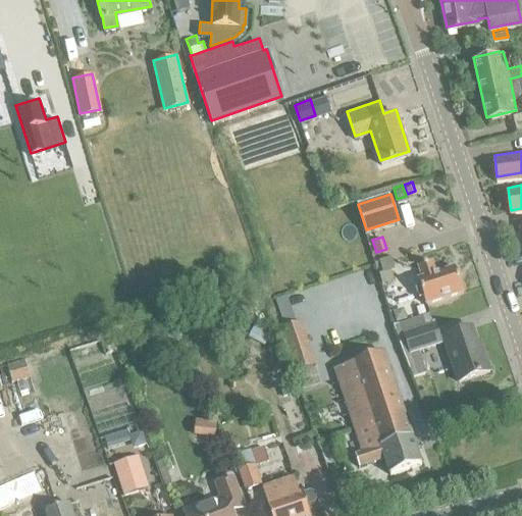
[(390,267),(394,266),(390,253),(378,257),(382,269),(378,270),(382,280),(395,277),(390,267)]
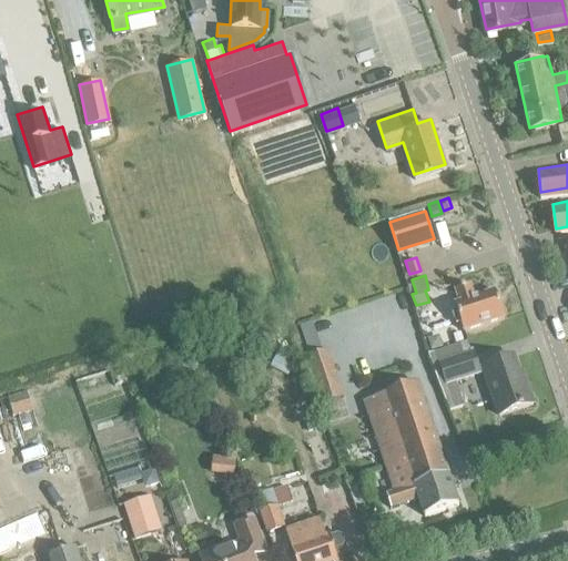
[(455,299),(464,327),(503,314),(494,287),(474,294),(469,281),(455,286),(459,298),(455,299)]
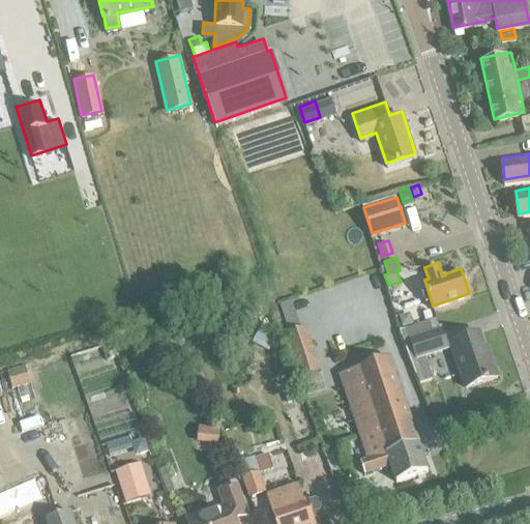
[(408,309),(398,312),(401,322),(411,319),(408,309)]
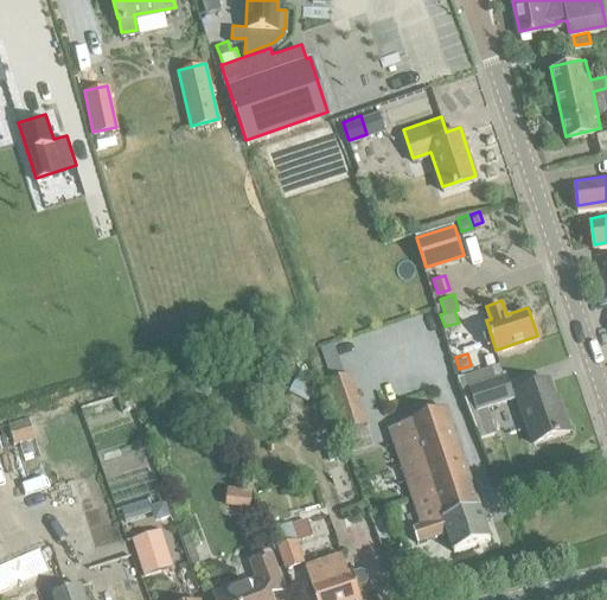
[(465,372),(455,375),(457,376),(457,377),(479,434),(485,432),(494,428),(486,404),(513,395),(510,383),(505,371),(496,374),(492,363),(465,372)]
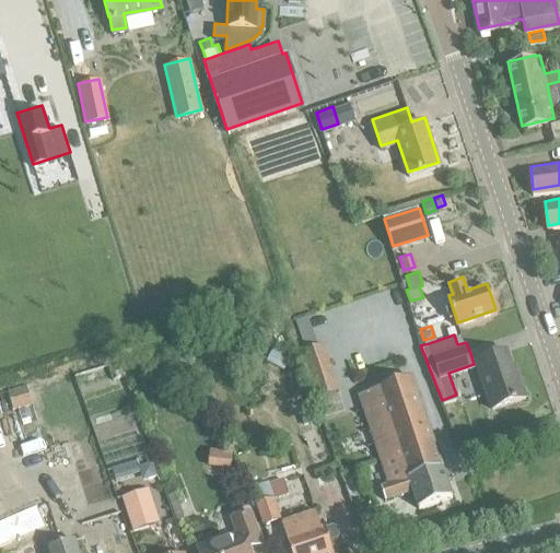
[(302,348),(323,412),(342,406),(323,341),(302,348)]
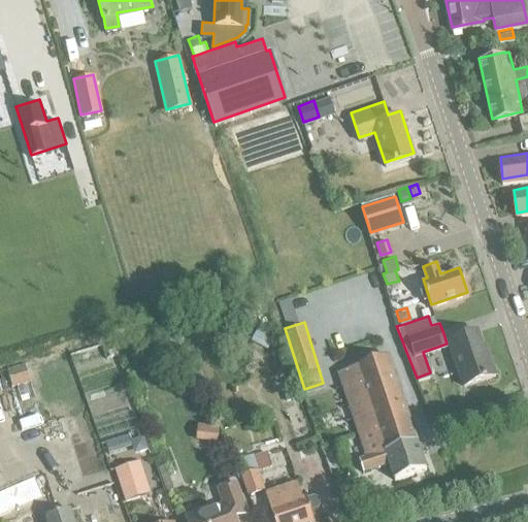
[(449,336),(463,381),(495,370),(487,346),(484,347),(477,326),(449,336)]
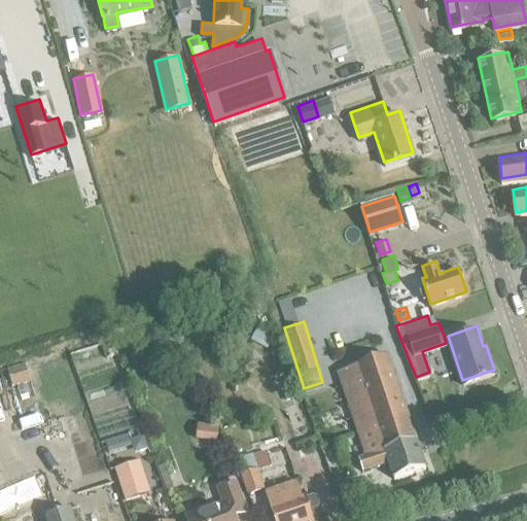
[(359,455),(362,466),(388,458),(393,475),(424,464),(386,352),(337,369),(365,453),(359,455)]
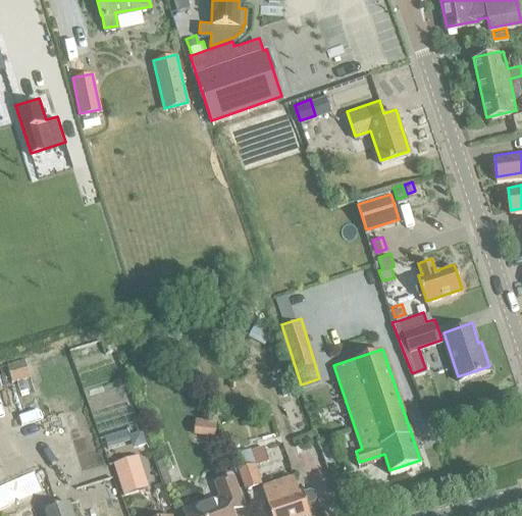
[(24,357),(7,362),(12,379),(30,374),(24,357)]
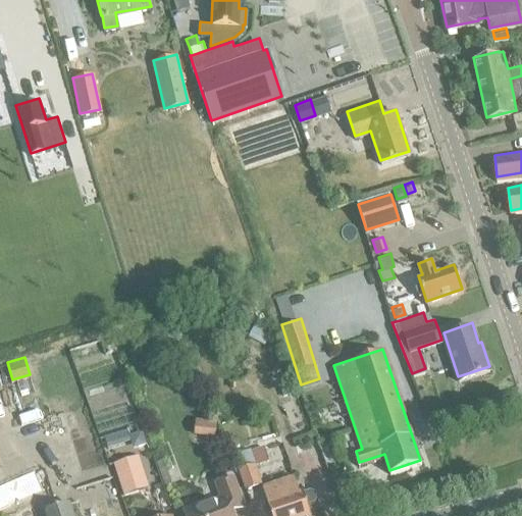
[(289,377),(277,381),(281,393),(293,390),(289,377)]
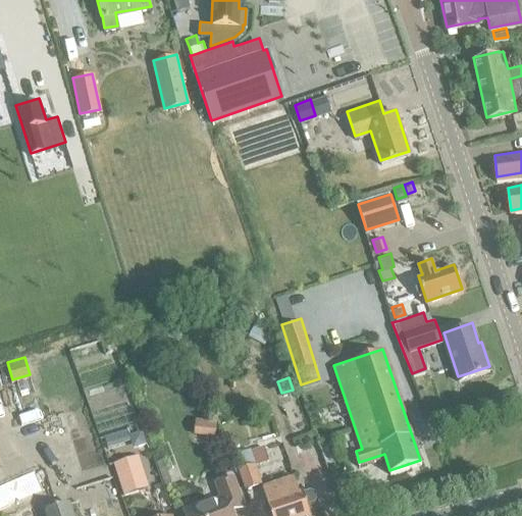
[(196,416),(195,430),(212,432),(214,418),(196,416)]
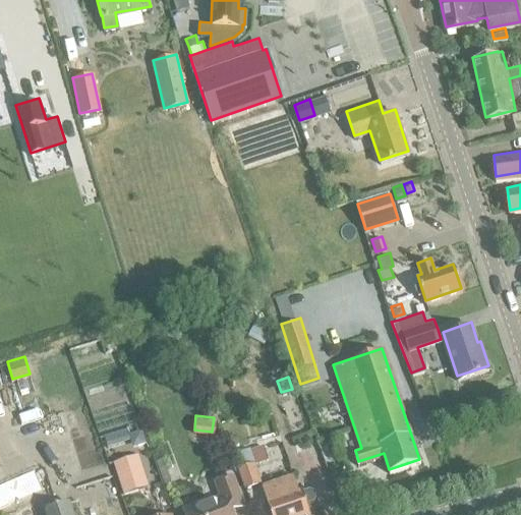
[(103,433),(106,442),(129,435),(131,444),(146,440),(140,425),(127,430),(126,425),(103,433)]
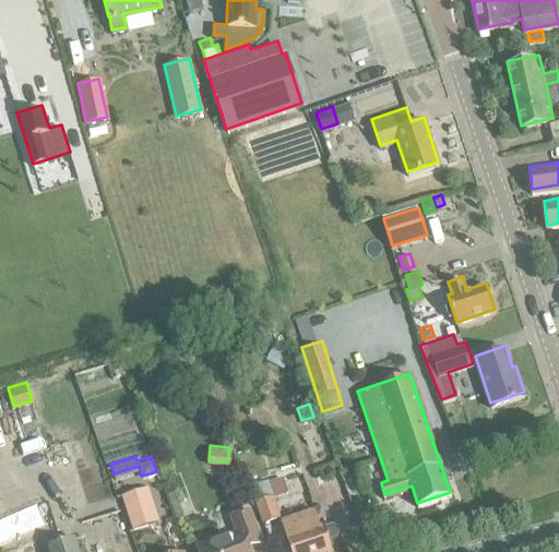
[(121,493),(132,527),(157,518),(146,484),(121,493)]
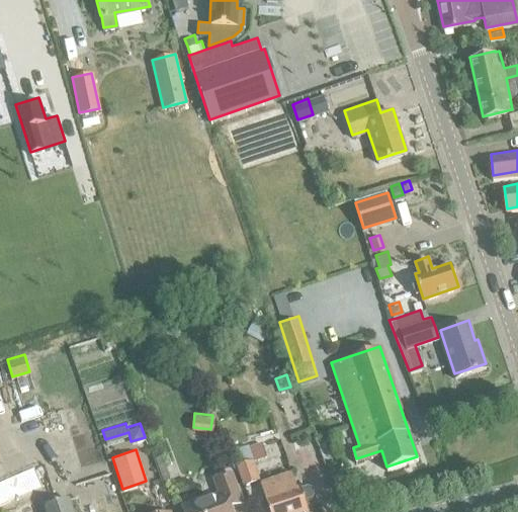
[(237,461),(243,482),(258,477),(252,456),(237,461)]
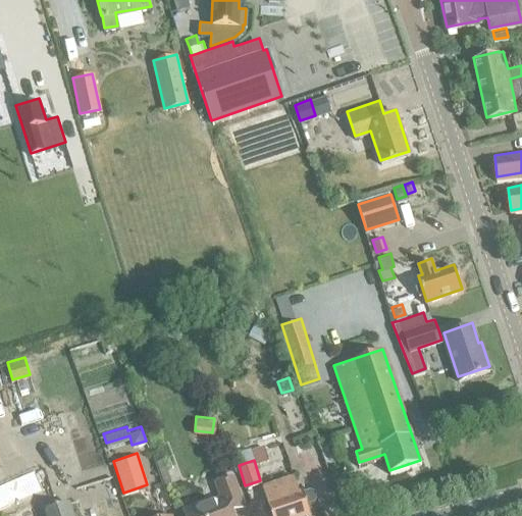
[(0,515),(14,515),(11,504),(10,499),(28,492),(19,473),(0,481),(0,515)]
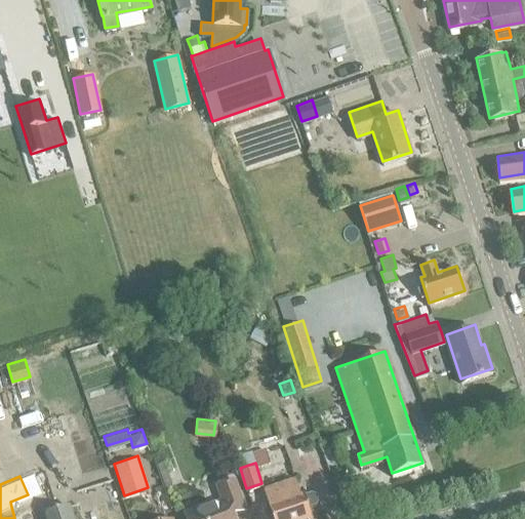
[(184,512),(186,518),(235,518),(232,510),(243,506),(232,476),(215,482),(221,497),(184,512)]
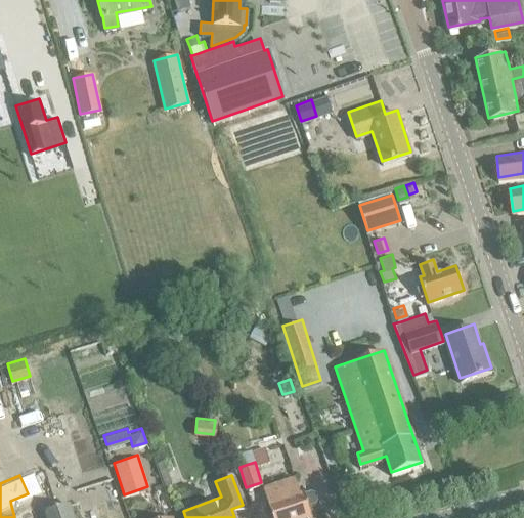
[(297,517),(311,514),(308,503),(314,501),(316,497),(314,490),(311,489),(304,491),(304,490),(300,491),(295,475),(263,486),(267,502),(272,517),(297,517)]
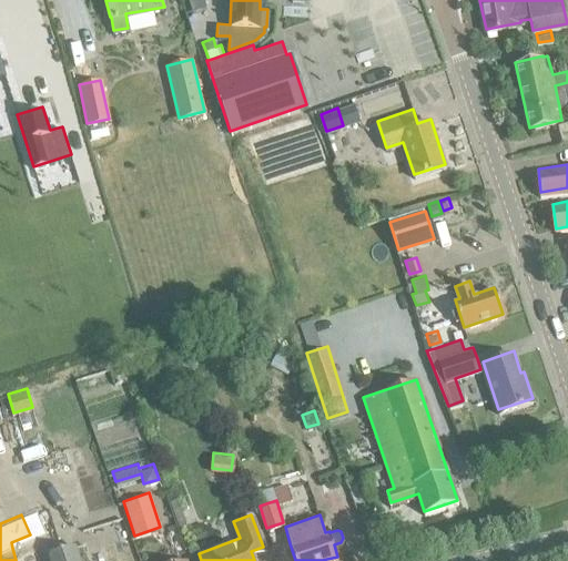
[(79,560),(74,544),(48,553),(50,560),(79,560)]
